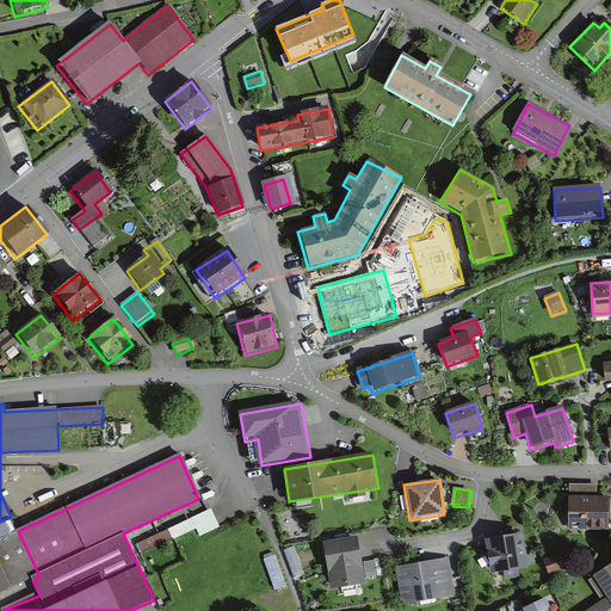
[(610,498),(568,498),(568,528),(610,528),(610,498)]
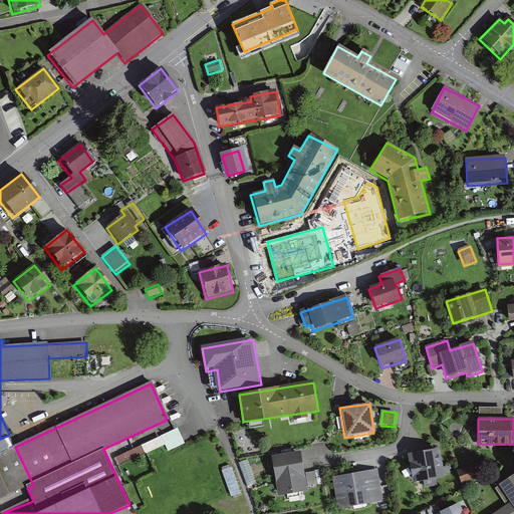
[(180,427),(143,443),(147,452),(167,443),(170,450),(187,442),(180,427)]
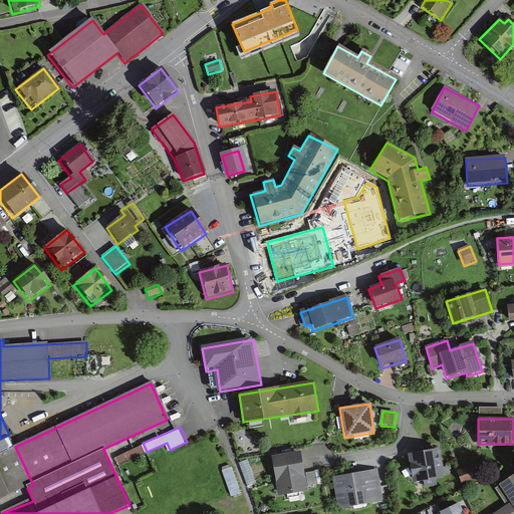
[(119,462),(146,453),(143,445),(116,455),(119,462)]
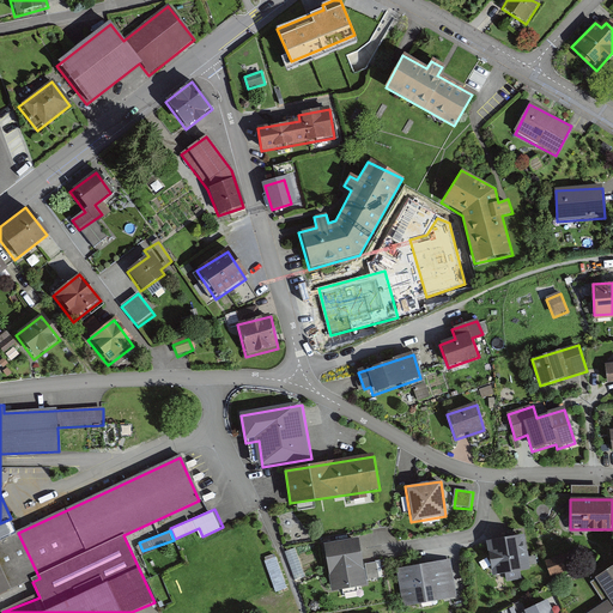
[(18,533),(0,539),(0,594),(32,582),(40,578),(18,533)]
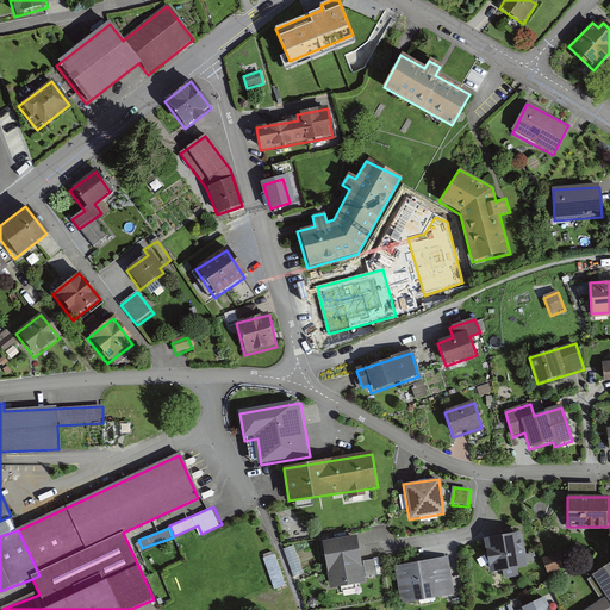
[(524,534),(485,539),(490,573),(529,568),(524,534)]
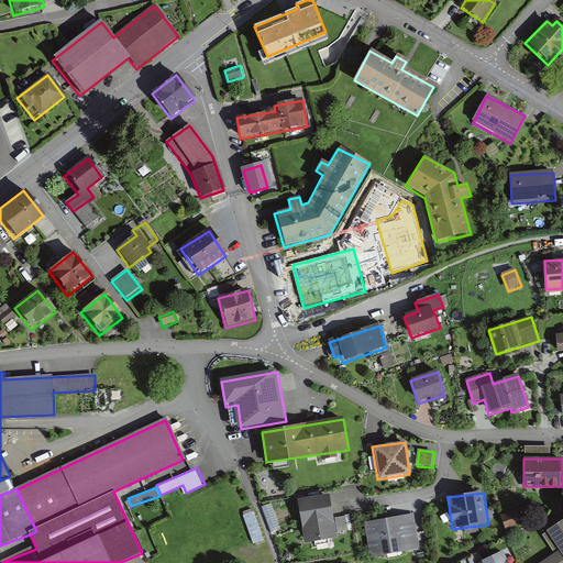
[(329,494),(297,499),(305,543),(337,538),(329,494)]
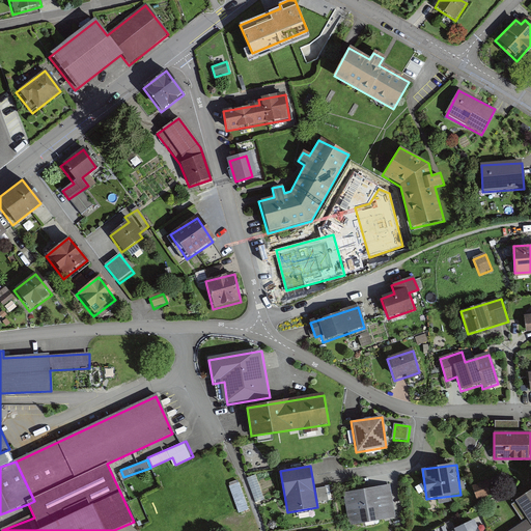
[(256,501),(264,499),(257,473),(249,476),(256,501)]
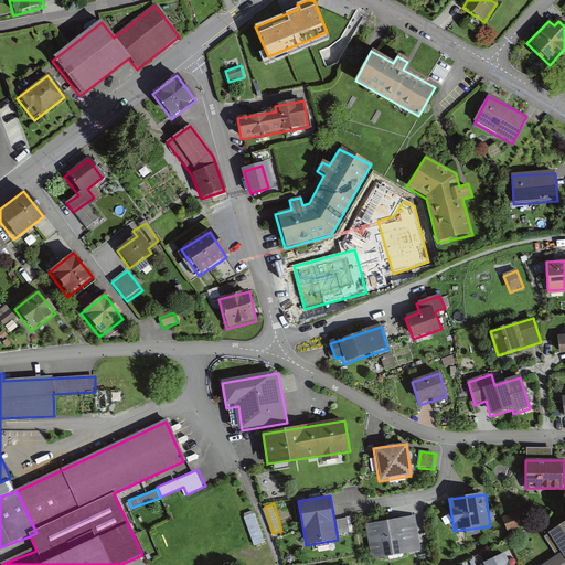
[(528,508),(502,518),(508,532),(533,522),(528,508)]
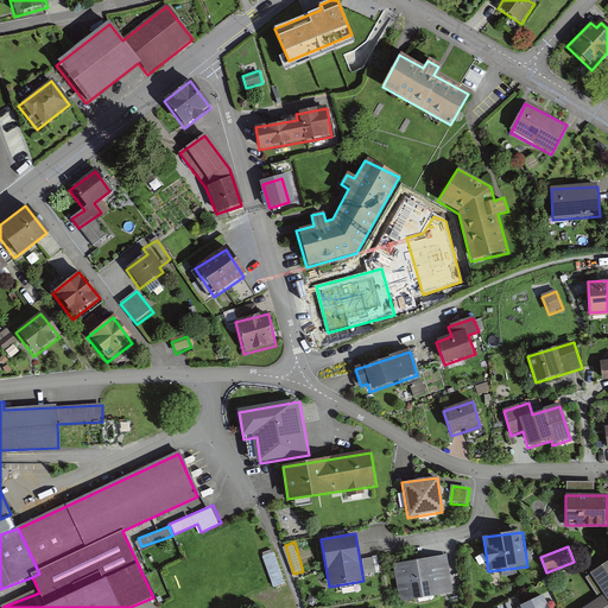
[(276,551),(265,555),(276,586),(286,582),(276,551)]
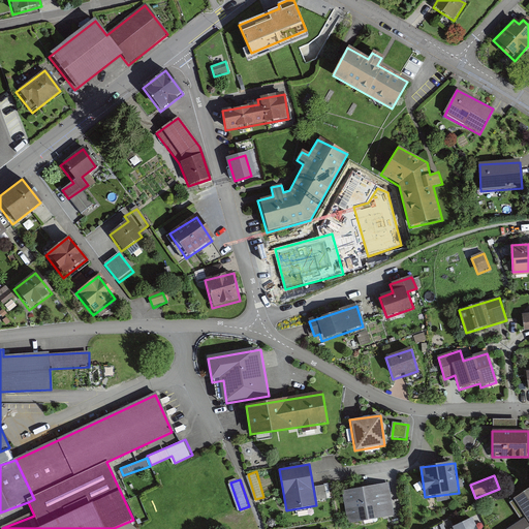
[(392,484),(345,492),(350,522),(397,514),(392,484)]
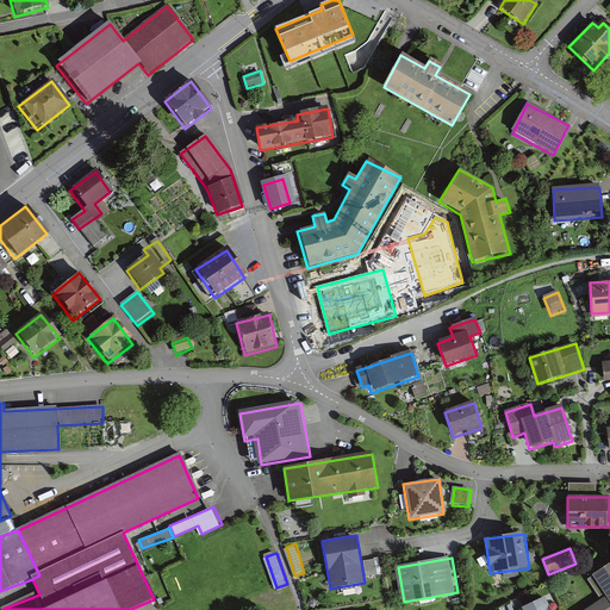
[(609,609),(609,564),(596,574),(609,595),(609,596),(589,609),(609,609)]
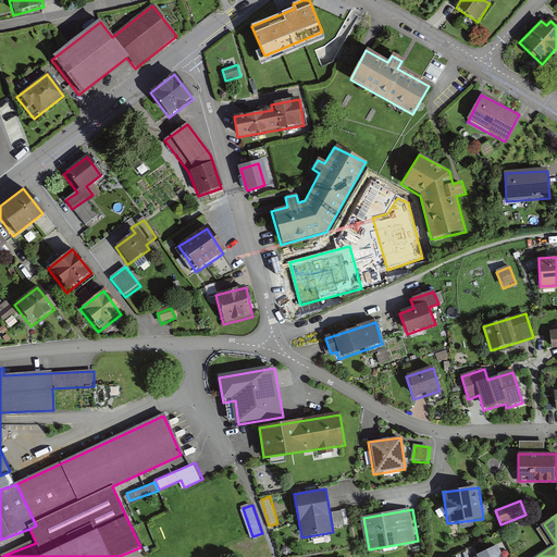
[(503,556),(497,545),(473,556),(503,556)]
